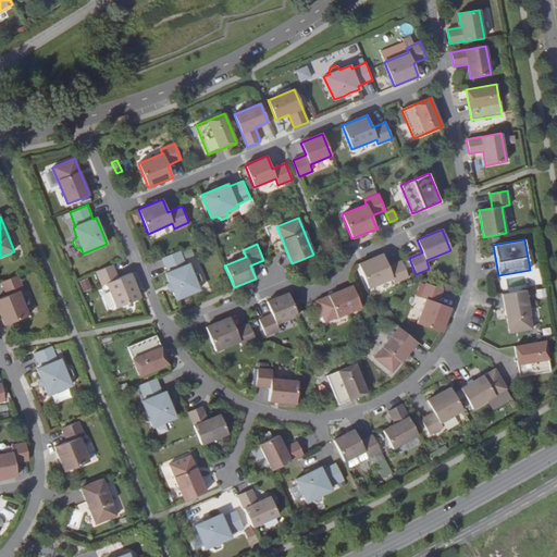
[(180,251),(162,258),(168,272),(165,273),(170,284),(172,289),(176,299),(199,289),(197,284),(199,283),(201,280),(199,274),(195,273),(193,274),(188,263),(186,264),(180,251)]
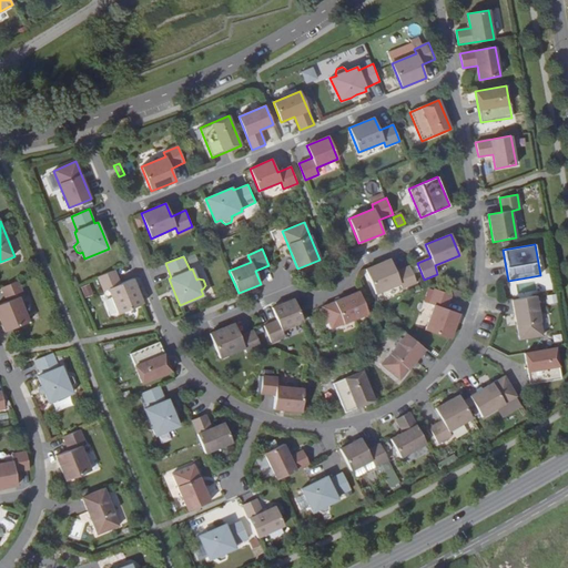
[(389,259),(365,269),(375,294),(399,284),(402,288),(416,283),(409,265),(395,271),(389,259)]
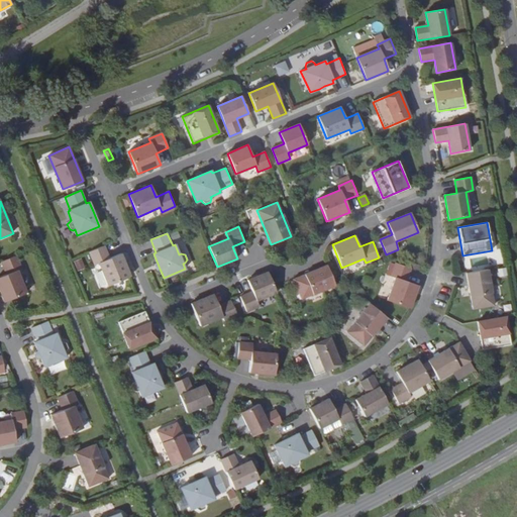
[(104,245),(89,251),(95,266),(99,264),(108,286),(130,277),(121,253),(109,259),(104,245)]
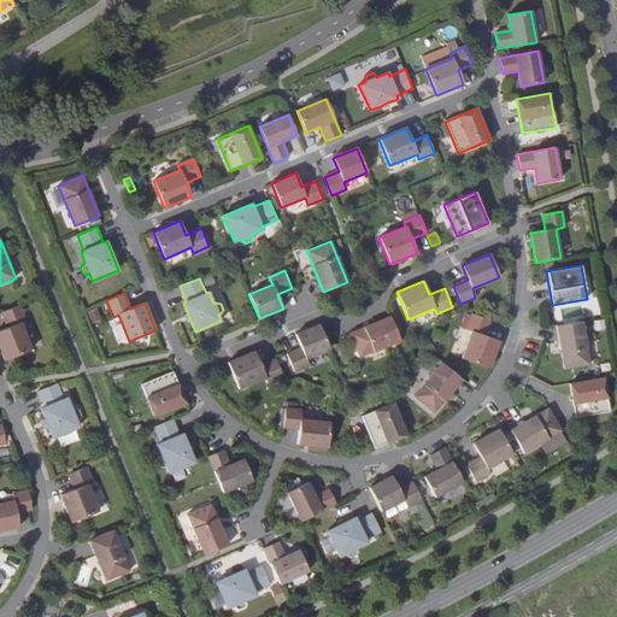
[(0,330),(0,347),(5,360),(31,350),(21,323),(27,321),(19,305),(1,312),(7,328),(0,330)]
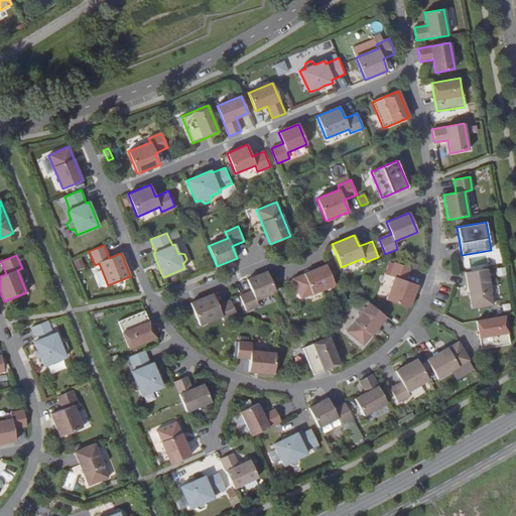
[(486,255),(469,258),(470,266),(487,264),(486,255)]
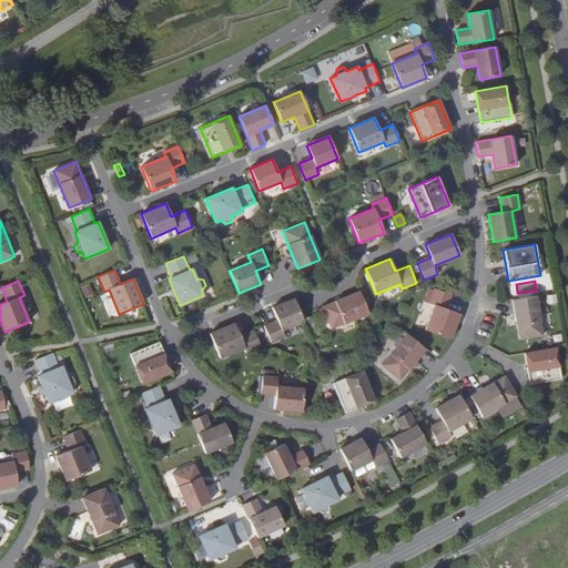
[(83,297),(91,295),(89,284),(80,286),(83,297)]
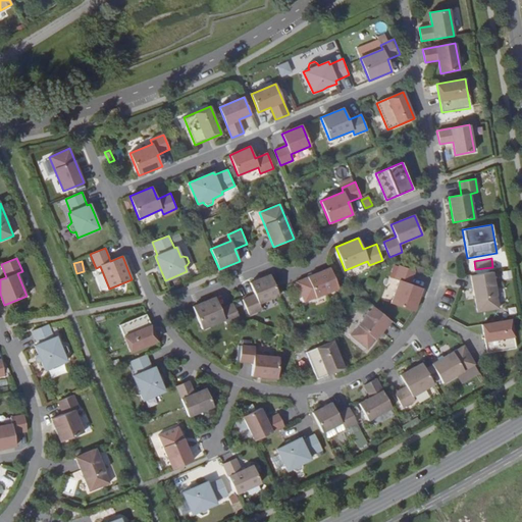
[(415,271),(399,265),(395,279),(399,280),(390,303),(414,312),(422,289),(410,284),(415,271)]
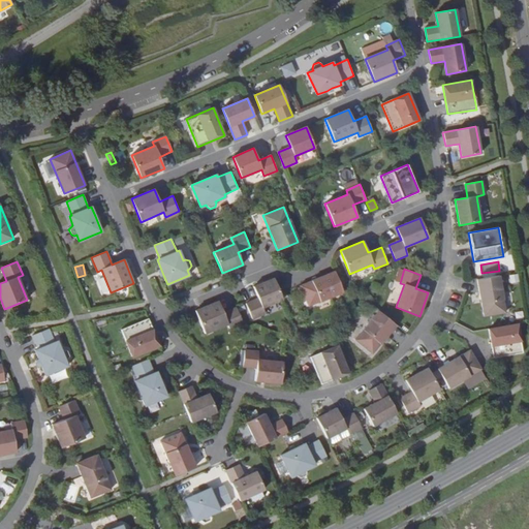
[(343,292),(334,271),(300,286),(308,306),(343,292)]
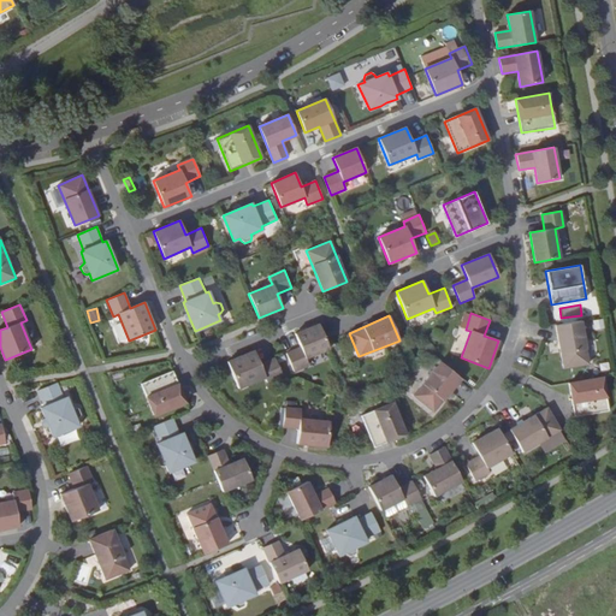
[(581,321),(555,325),(563,368),(588,363),(581,321)]
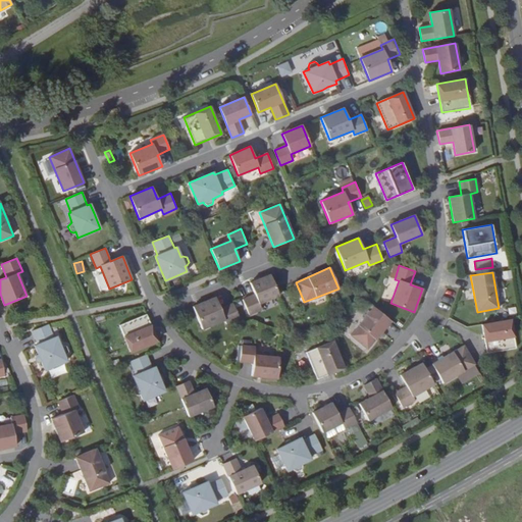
[(278,296),(270,274),(250,282),(255,295),(243,300),(249,315),(261,310),(259,304),(278,296)]
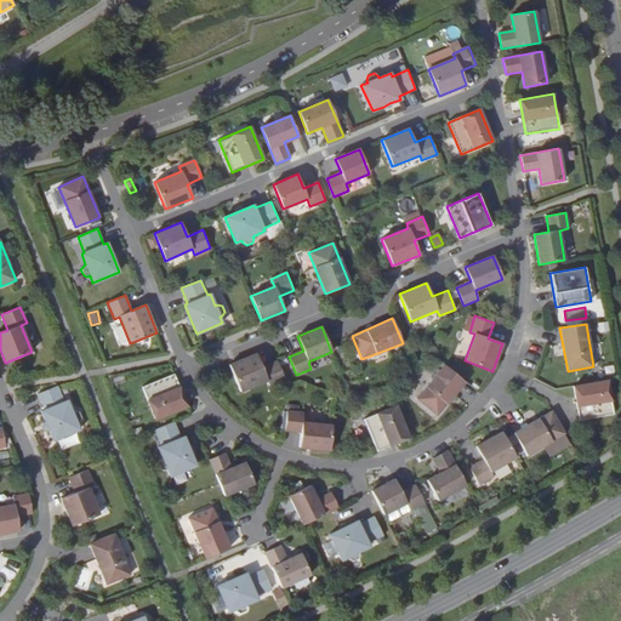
[(262,368),(256,353),(229,365),(240,392),(267,381),(269,386),(285,379),(277,362),(262,368)]
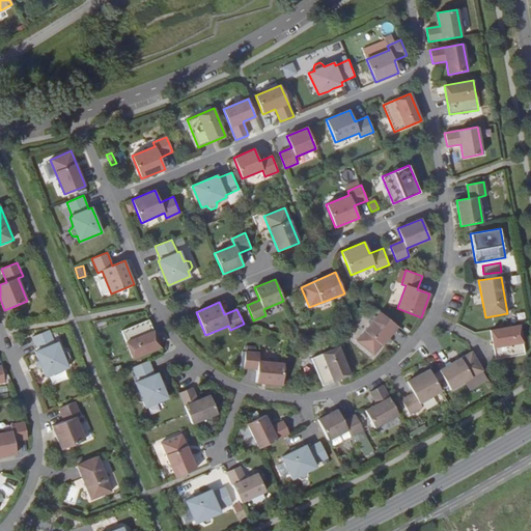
[(397,327),(380,312),(356,341),(373,356),(397,327)]
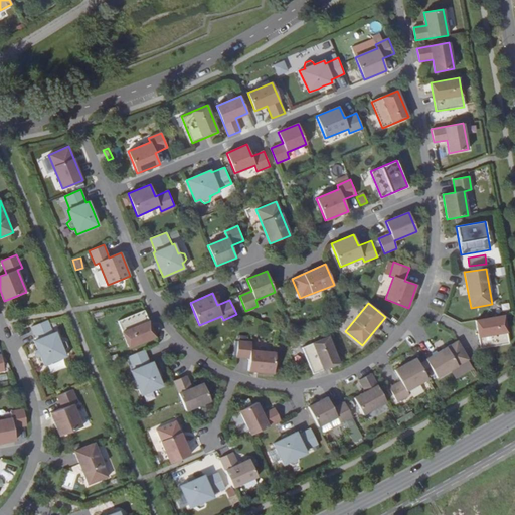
[(144,310),(118,321),(129,347),(155,337),(144,310)]
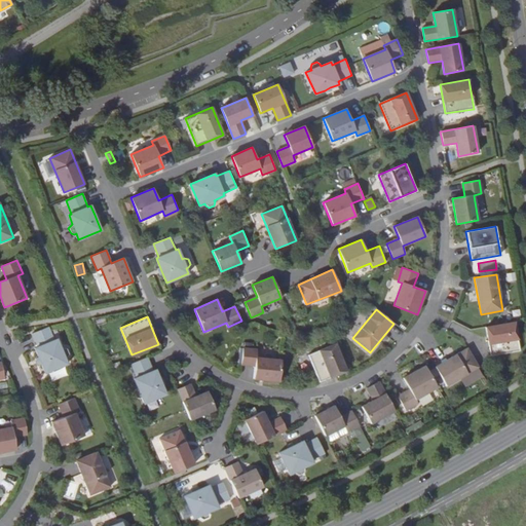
[(515,322),(486,327),(491,357),(520,350),(515,322)]
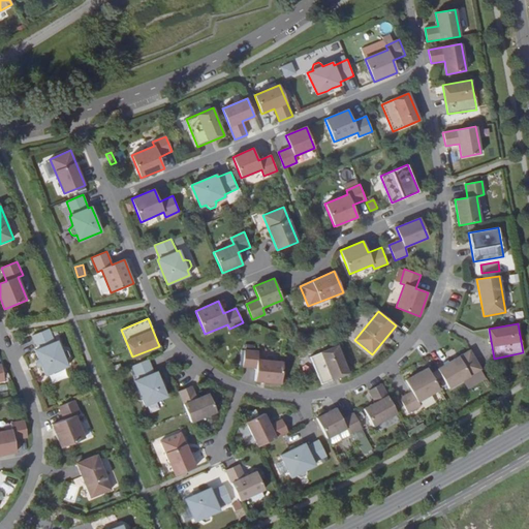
[(41,366),(45,375),(68,366),(65,361),(68,360),(69,356),(67,350),(64,350),(62,350),(58,341),(55,342),(50,329),(33,336),(38,349),(35,350),(39,360),(41,366)]
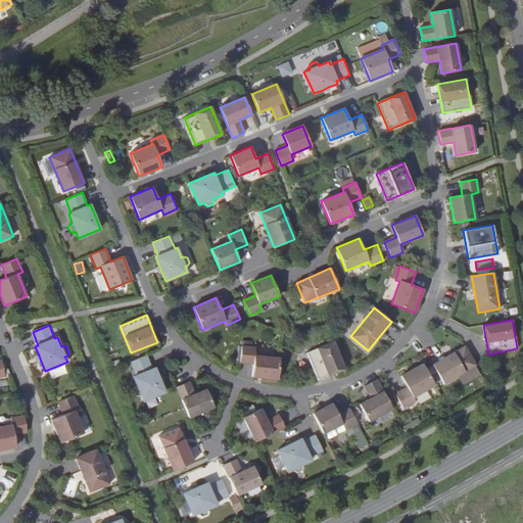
[(344,369),(333,341),(306,352),(318,380),(344,369)]
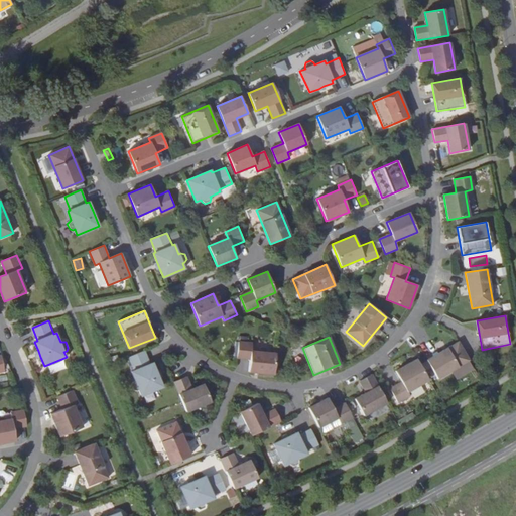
[(274,374),(276,353),(251,351),(252,343),(238,342),(237,358),(250,359),(249,372),(274,374)]
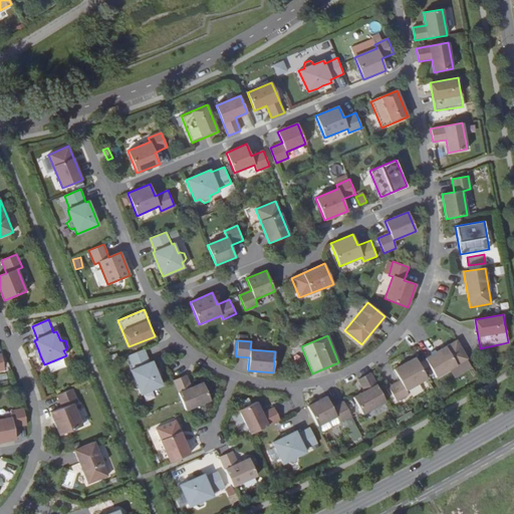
[(457,340),(425,358),(436,377),(468,358),(457,340)]
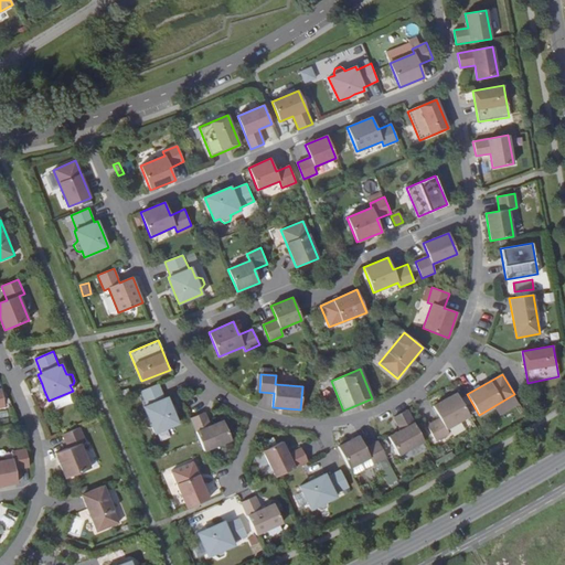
[(158,384),(140,391),(146,405),(144,407),(148,417),(146,418),(144,422),(146,427),(149,428),(151,427),(155,433),(178,423),(167,396),(164,398),(158,384)]
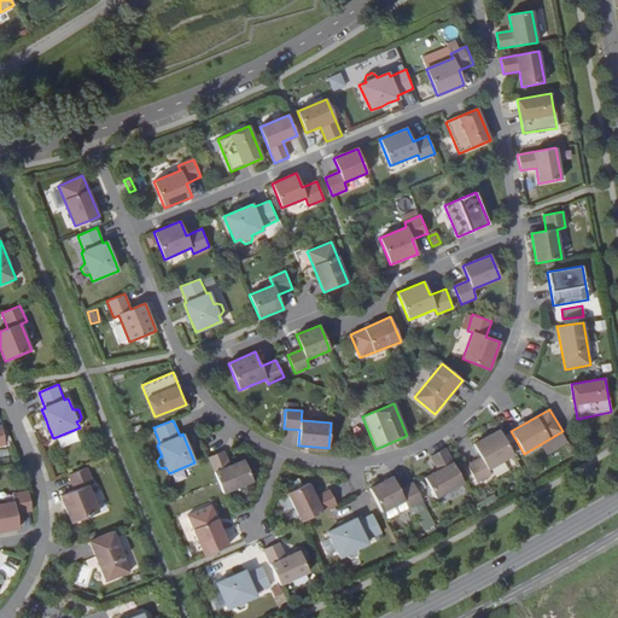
[(513,455),(500,430),(473,444),(482,458),(467,466),(477,483),(491,474),(489,470),(513,455)]
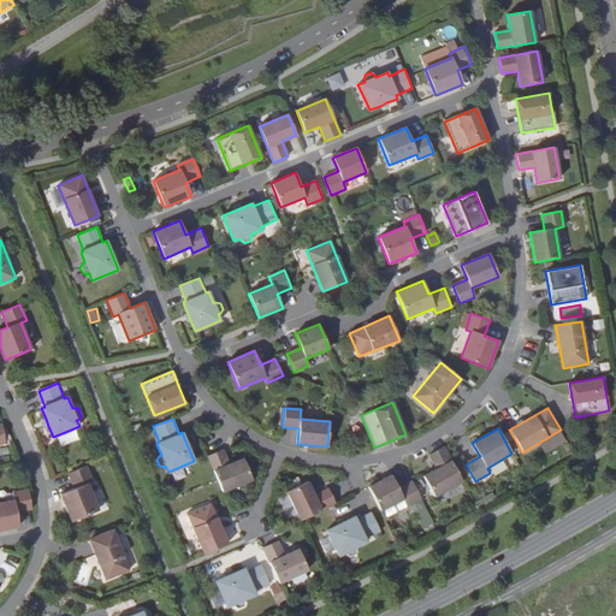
[(444,448),(430,455),(437,469),(424,477),(434,496),(462,481),(444,448)]
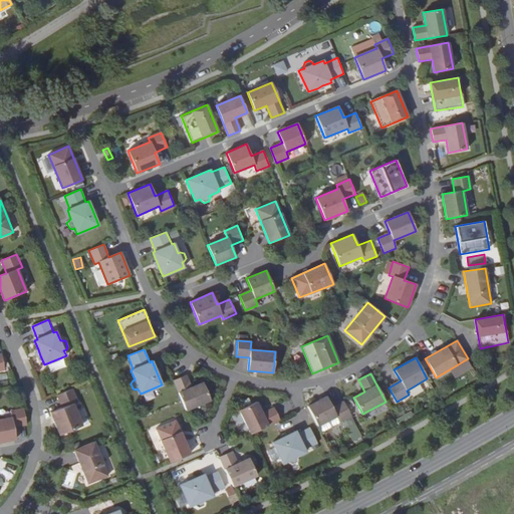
[(186,374),(173,380),(186,410),(210,401),(203,382),(191,388),(186,374)]
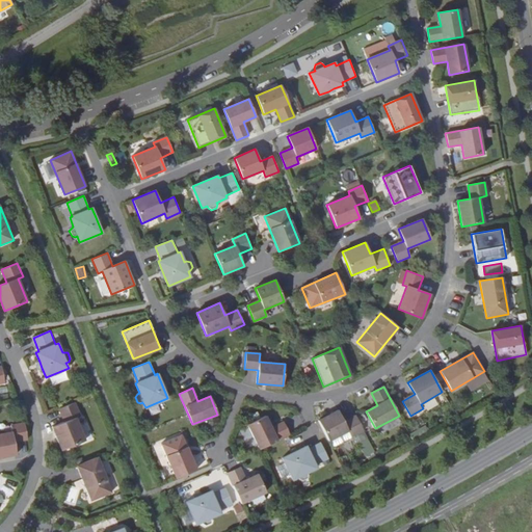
[(52,427),(62,450),(85,441),(76,418),(80,416),(75,402),(59,409),(64,422),(52,427)]
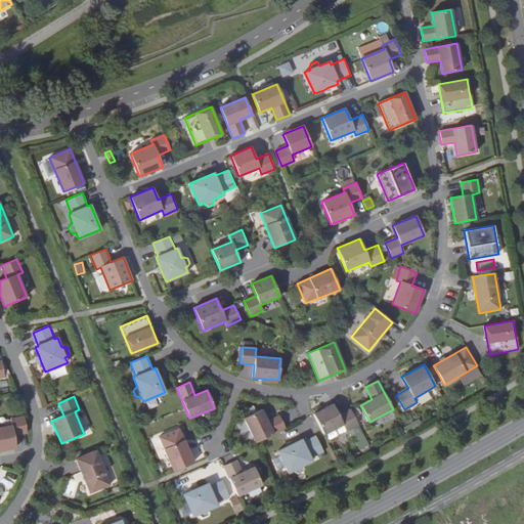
[(333,404),(313,415),(323,434),(343,425),(346,430),(358,424),(351,409),(339,416),(333,404)]
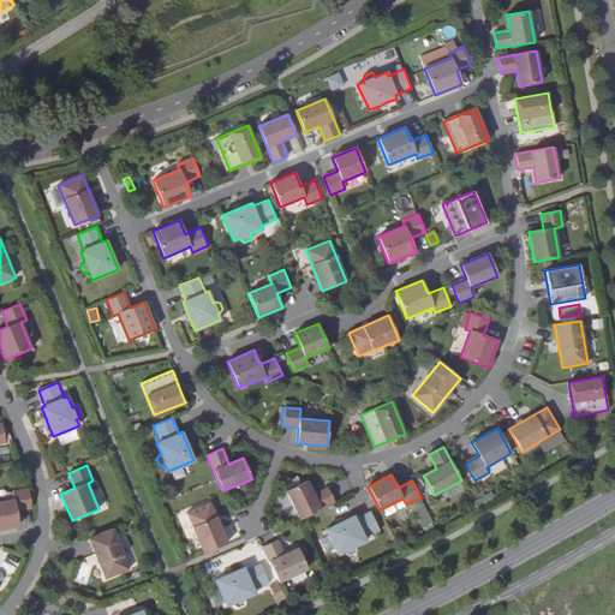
[(306,481),(286,490),(300,519),(335,502),(328,488),(314,495),(306,481)]
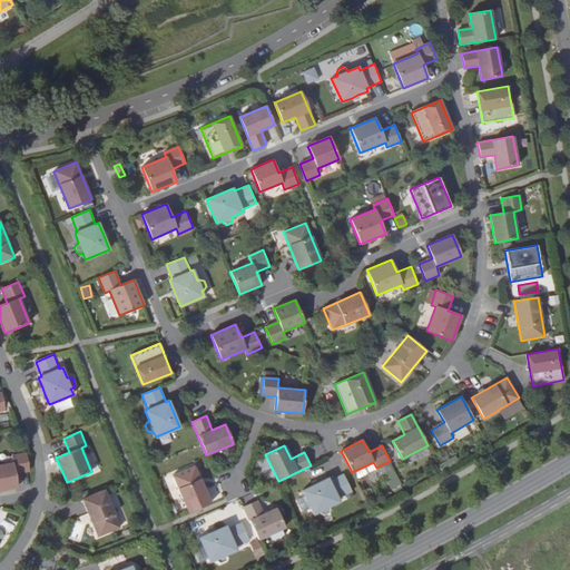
[(30,471),(27,453),(11,457),(13,463),(0,465),(0,490),(18,488),(16,473),(30,471)]
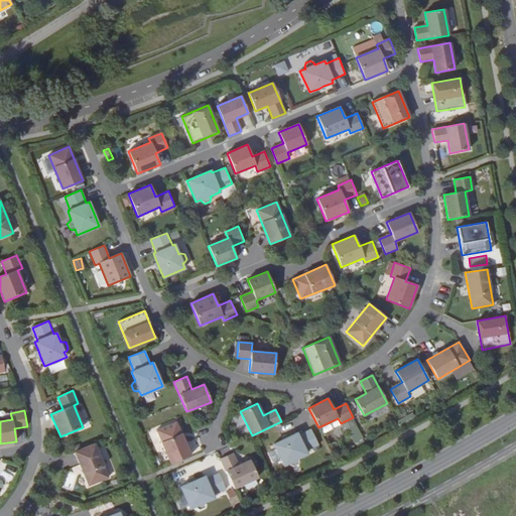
[(175,421),(156,430),(170,464),(190,456),(175,421)]
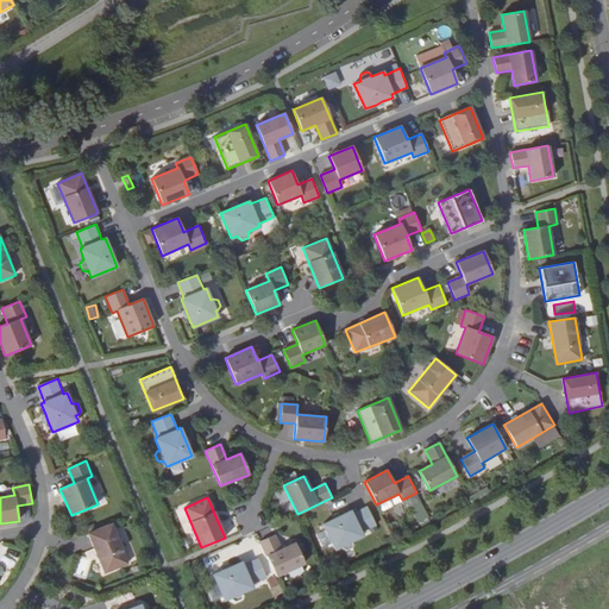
[(333,519),(322,525),(334,550),(341,546),(343,548),(346,551),(352,547),(353,544),(351,541),(363,535),(362,533),(376,525),(366,507),(352,514),(350,510),(339,516),(333,519)]
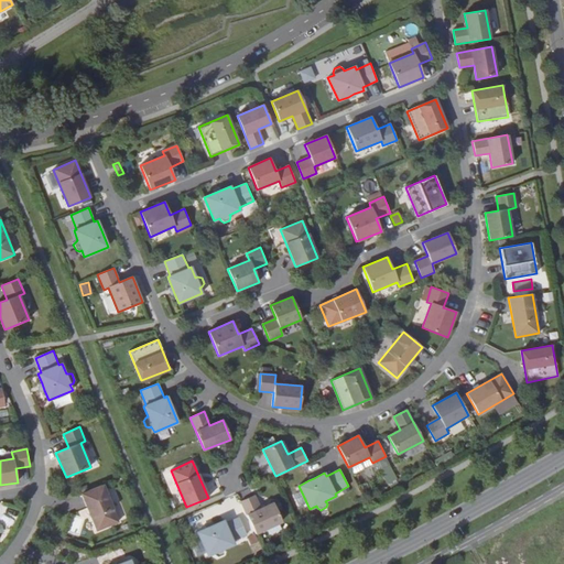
[(104,485),(82,494),(97,531),(119,522),(104,485)]
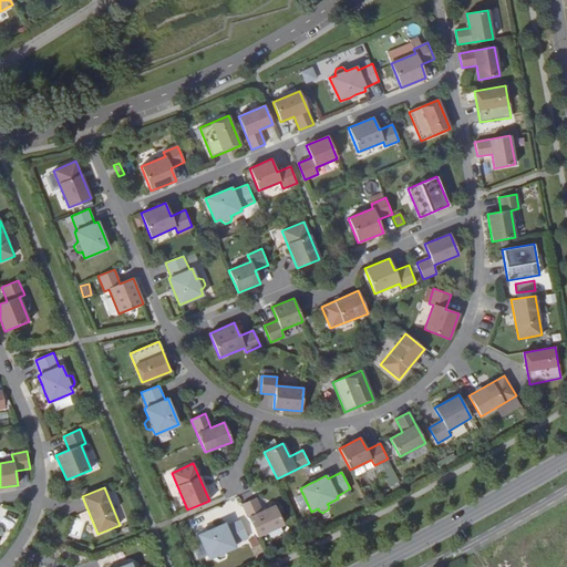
[(256,498),(241,504),(257,537),(284,525),(275,505),(261,511),(256,498)]
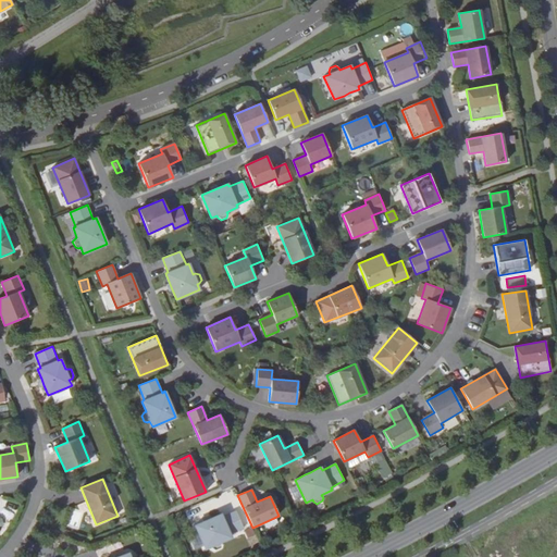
[(74,510),(71,527),(78,528),(82,511),(74,510)]
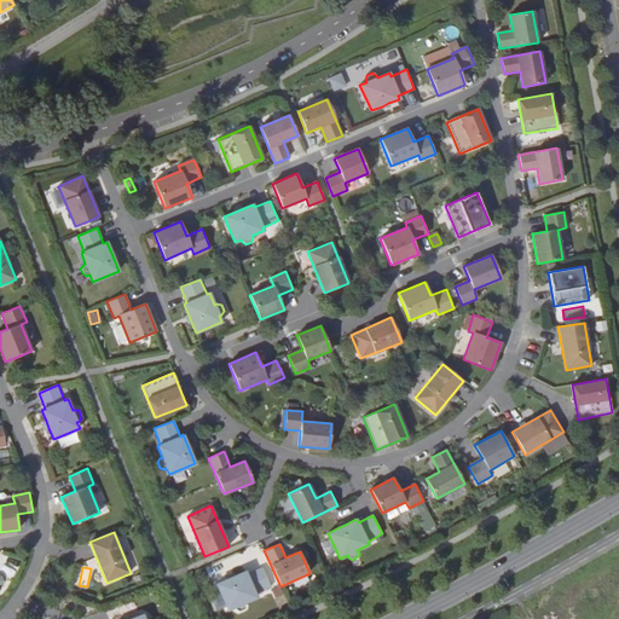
[(227,579),(217,584),(227,609),(235,607),(236,609),(238,612),(246,608),(247,605),(246,602),(256,597),(255,594),(271,588),(262,567),(247,574),(246,571),(233,577),(227,579)]
